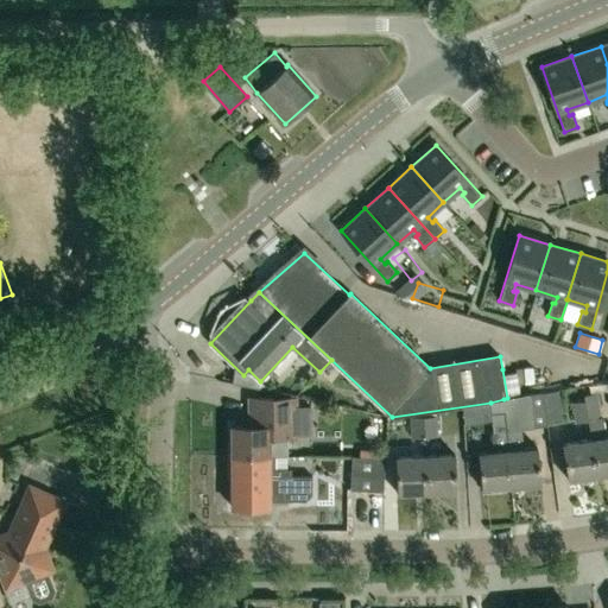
[(507,398),(519,397),(515,367),(502,369),(507,398)]
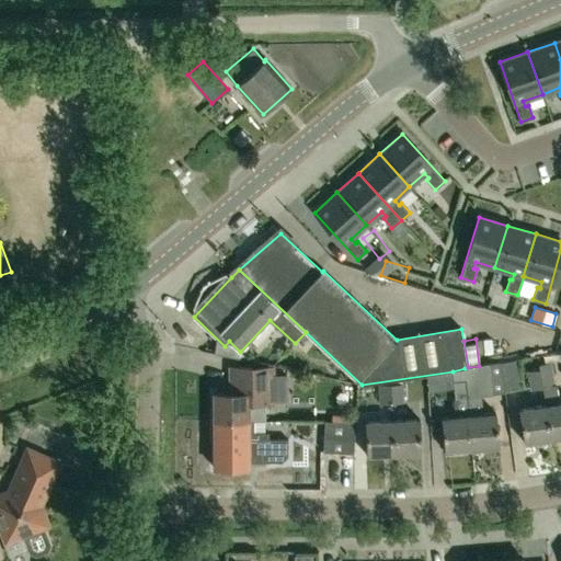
[(505,390),(521,388),(515,359),(501,362),(505,390)]
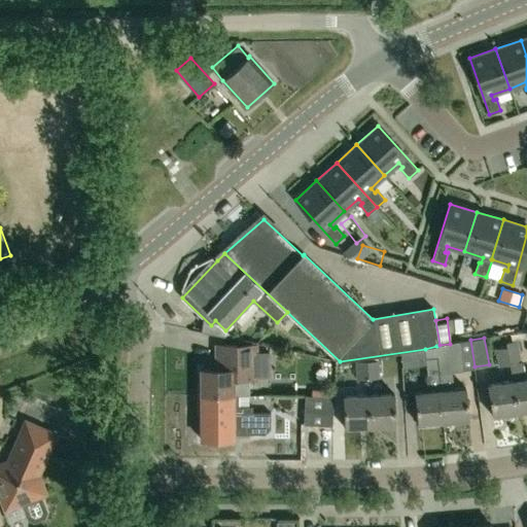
[(514,381),(519,411),(526,410),(526,378),(526,379),(523,360),(521,361),(519,349),(518,340),(507,342),(508,348),(512,364),(514,381)]
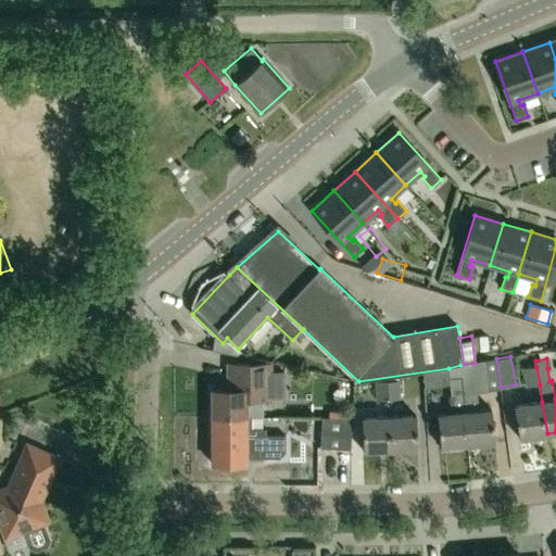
[(492,446),(491,442),(495,442),(493,409),(479,411),(478,392),(488,391),(484,361),(475,363),(464,364),(460,365),(469,444),(480,443),(480,447),(492,446)]
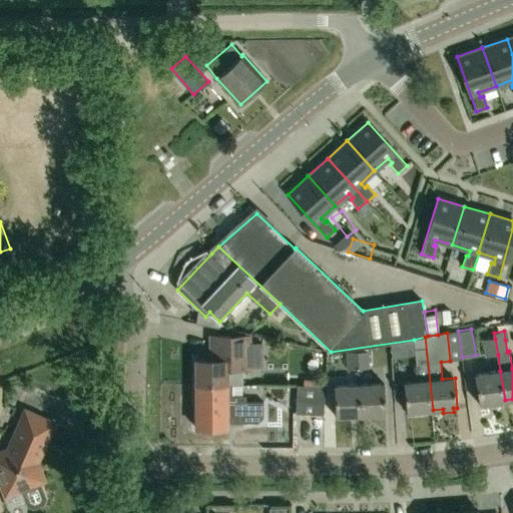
[(196,385),(242,385),(241,369),(250,369),(250,367),(264,367),(264,343),(250,343),(250,339),(231,339),(231,336),(211,336),(211,360),(196,360),(196,385)]
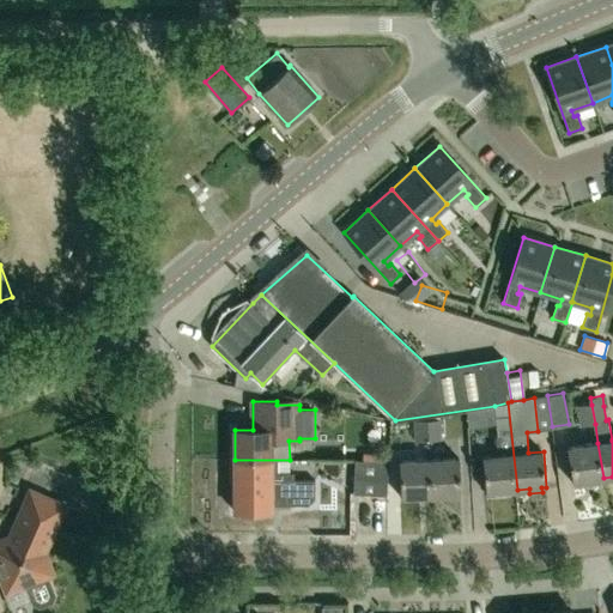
[(487,493),(517,490),(508,402),(495,406),(496,416),(498,435),(496,435),(498,456),(484,457),(487,493)]
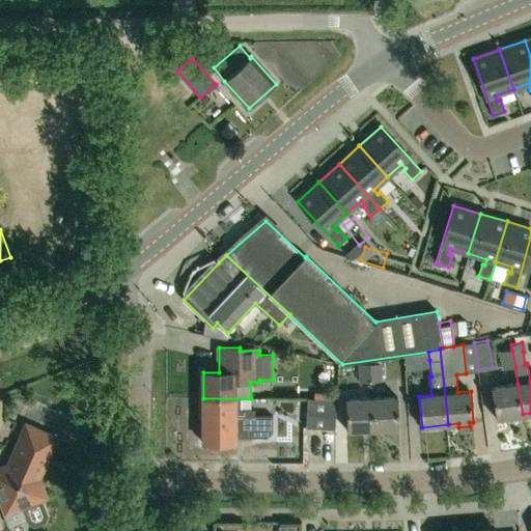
[(515,367),(512,351),(501,353),(504,369),(515,367)]
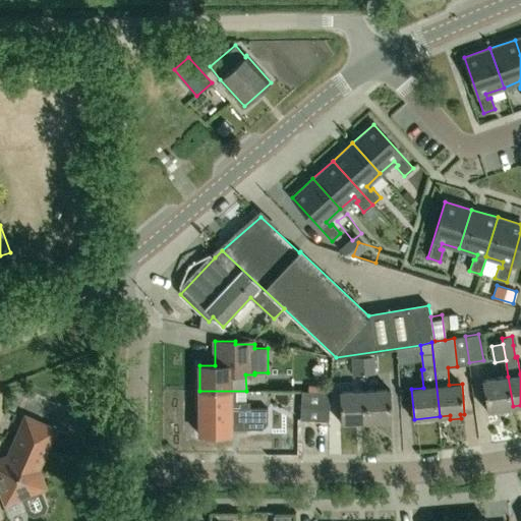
[(363,356),(363,373),(375,373),(375,355),(363,356)]
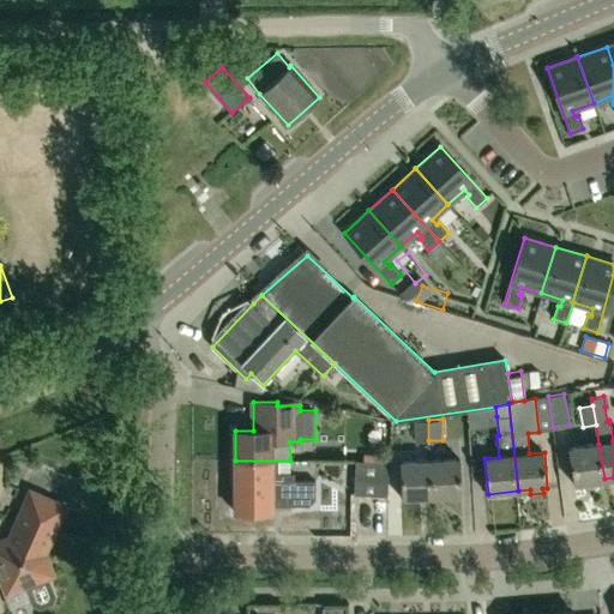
[(415,440),(428,440),(428,420),(414,420),(415,440)]
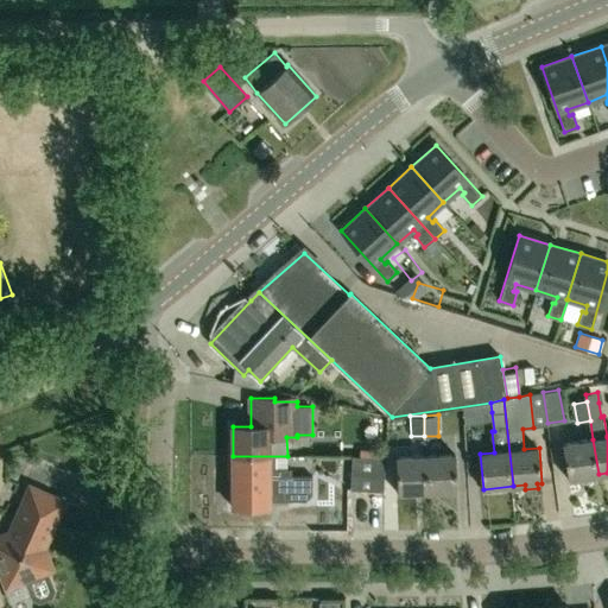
[(570,480),(599,474),(593,439),(563,444),(570,480)]
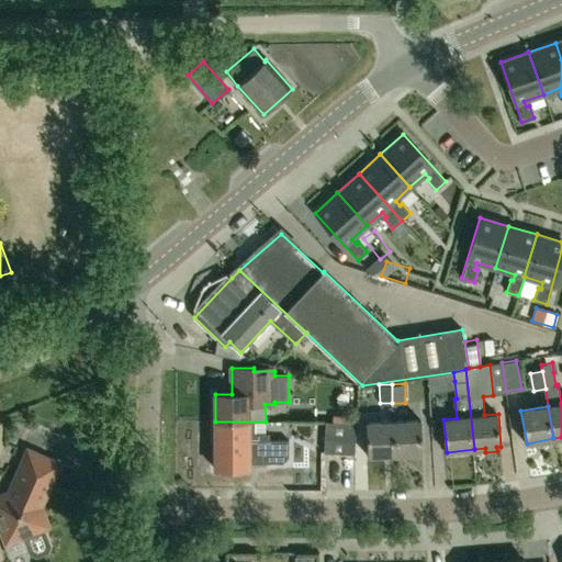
[(394,422),(395,453),(423,452),(422,420),(394,422)]
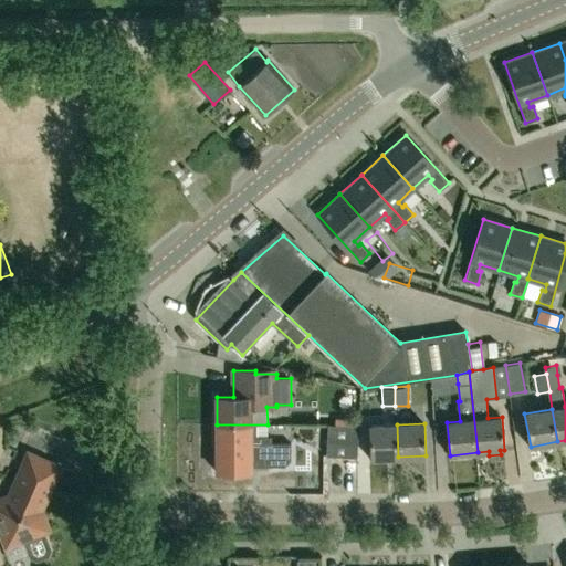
[(251,452),(251,463),(270,463),(270,465),(285,465),(292,460),(292,443),(272,443),(272,437),(268,437),(268,425),(217,425),(217,452),(251,452)]
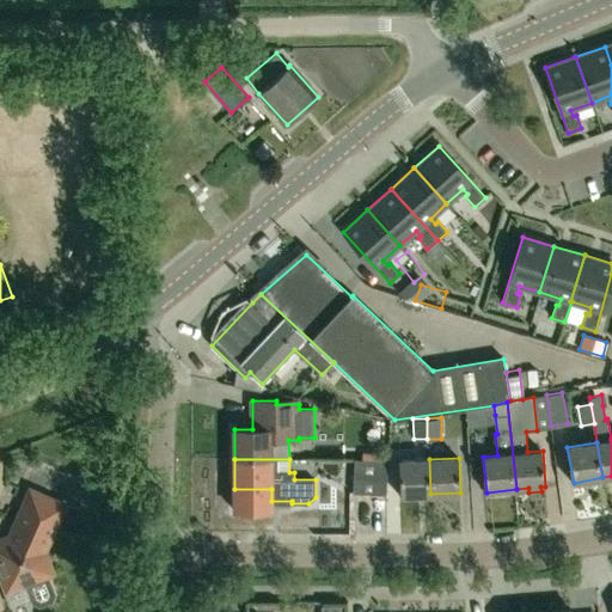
[(387,495),(389,461),(355,459),(354,493),(387,495)]
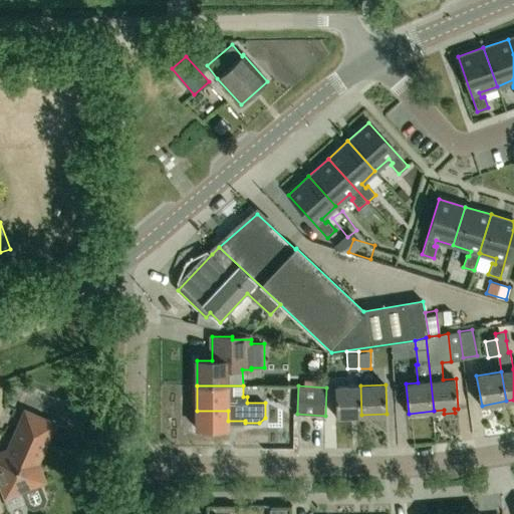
[(361,415),(360,386),(335,387),(336,416),(361,415)]
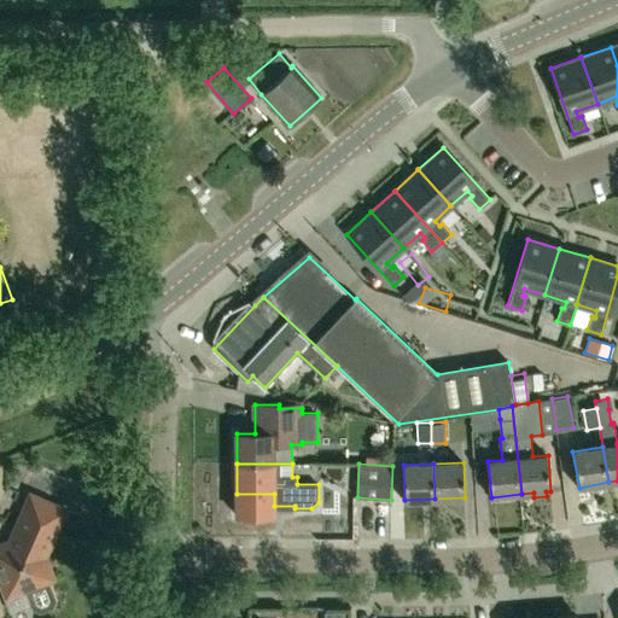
[(50,586),(60,582),(51,555),(73,507),(29,488),(6,536),(0,537),(0,593),(4,604),(25,595),(31,610),(40,612),(52,607),(56,600),(50,586)]
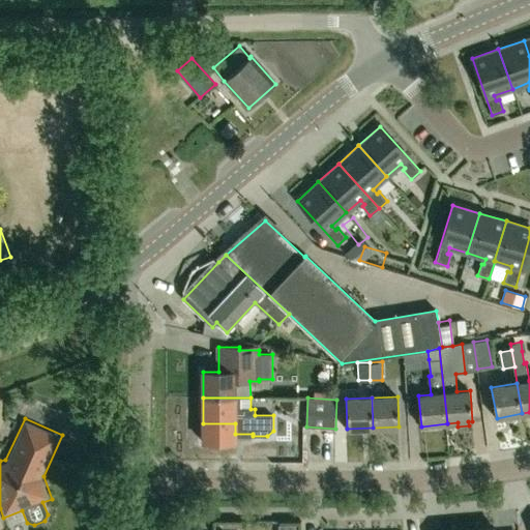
[(235,442),(235,434),(235,423),(203,423),(203,442),(235,442)]
